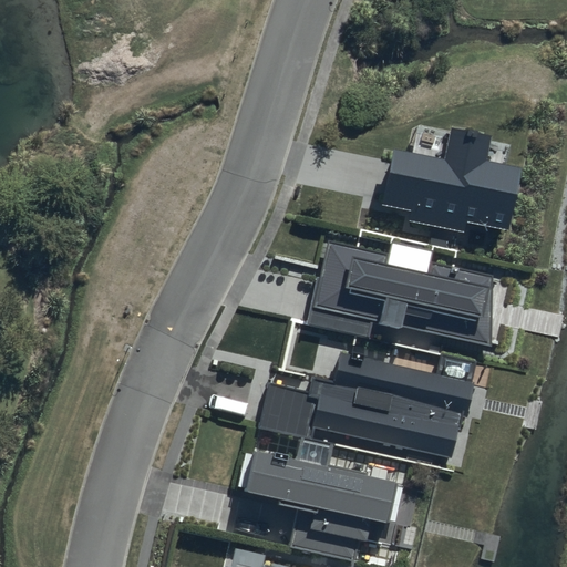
[(391,151),(380,203),(411,209),(408,222),(463,233),(465,223),(507,232),(521,167),(484,160),(487,140),(447,132),(442,161),(391,151)]
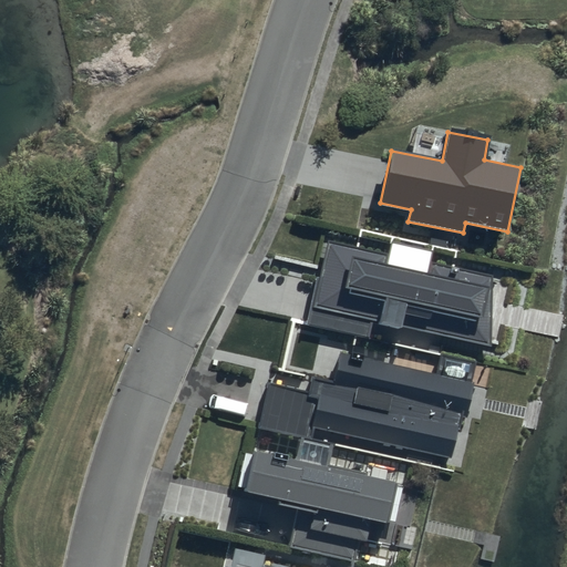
[(328,245),(308,327),(369,340),(373,319),(492,346),(492,280),(431,263),(433,253),(391,243),(388,257),(328,245)]
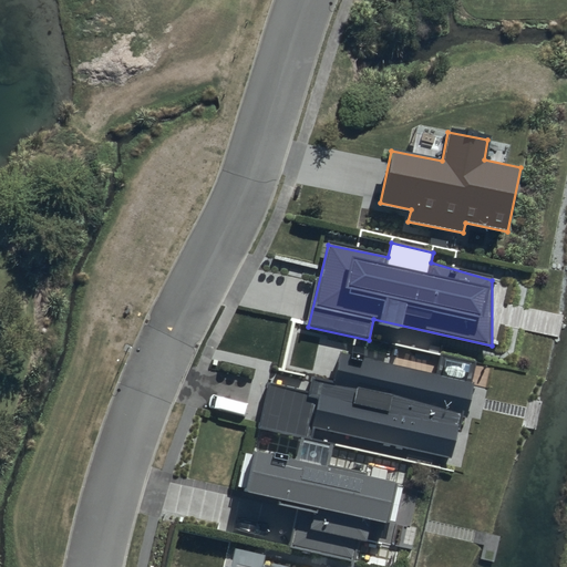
[(308,393),(268,384),(258,430),(309,441),(311,430),(450,460),(459,416),(465,419),(476,366),(440,357),(435,379),(338,357),(332,383),(311,379),(308,393)]
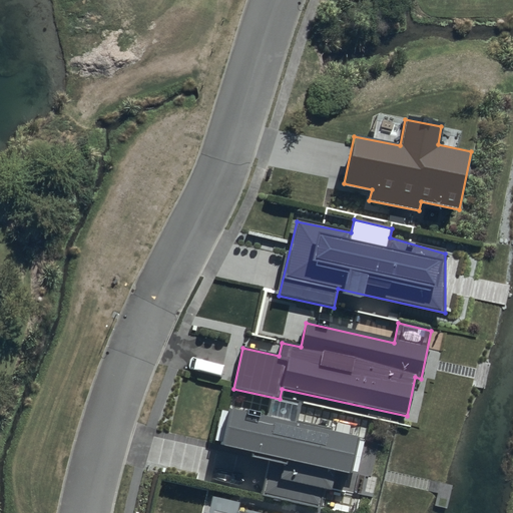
[(243,416),(219,411),(213,443),(221,444),(220,449),(250,455),(249,460),(271,465),(264,497),(319,508),(323,491),(330,493),(334,473),(349,476),(357,439),(262,419),(262,416),(244,413),(243,416)]
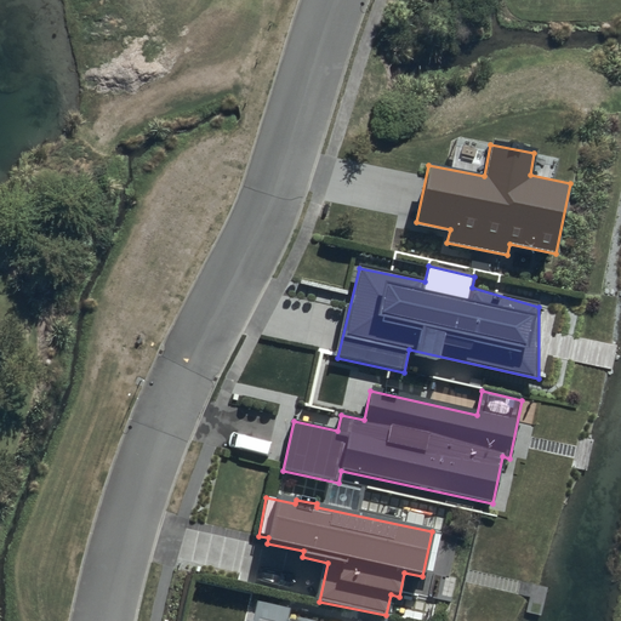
[(290,620),(289,620),(291,608),(254,599),(248,620),(290,620)]
